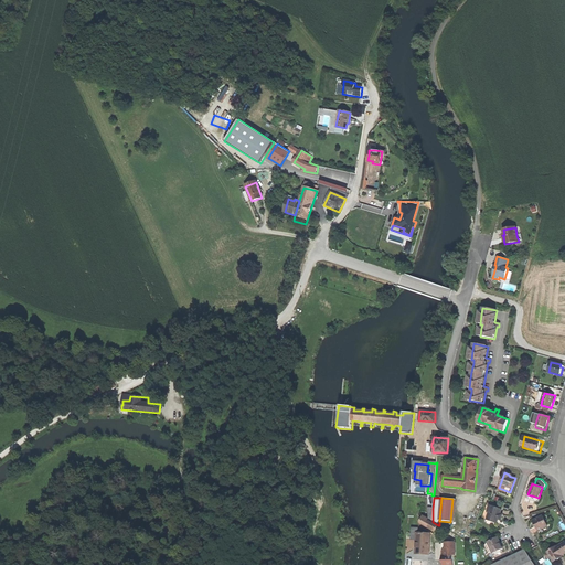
[(489,513),(487,520),(497,523),(499,519),(501,520),(502,518),(503,514),(501,513),(502,510),(490,505),(487,512),(489,513)]
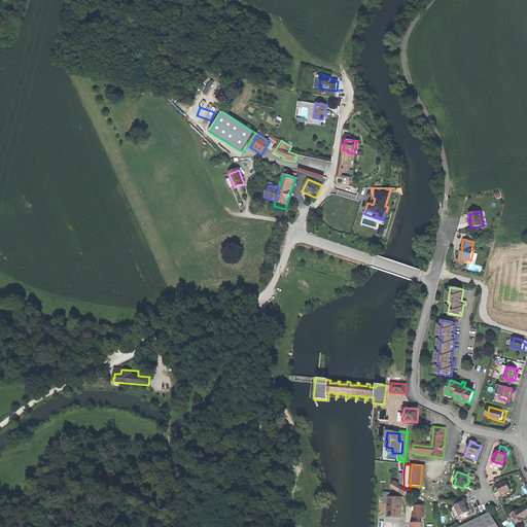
[(391,487),(406,494),(409,490),(403,487),(399,485),(399,484),(394,481),(391,487)]
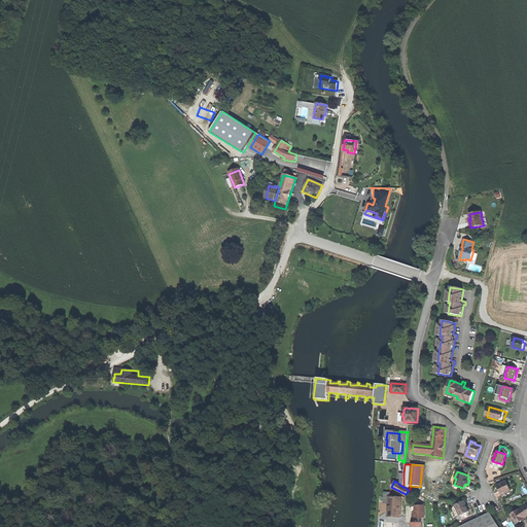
[(502,495),(511,490),(506,482),(497,486),(500,491),(502,495)]
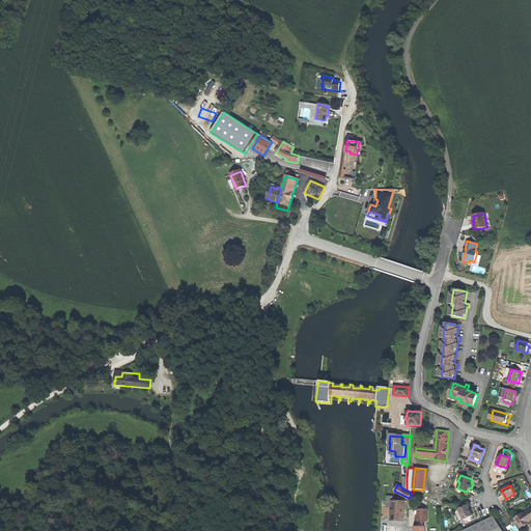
[(392,521),(402,521),(403,511),(403,502),(393,501),(392,521)]
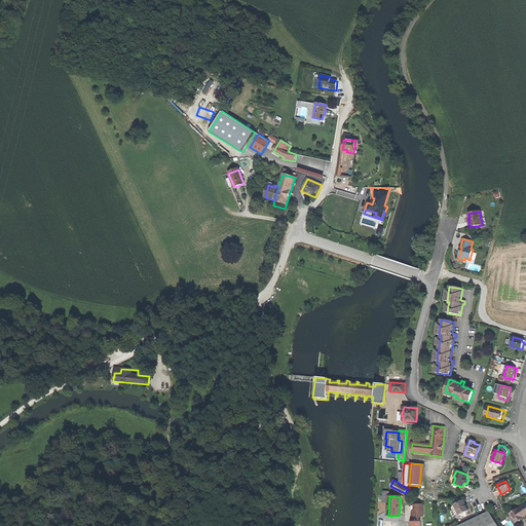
[(454,504),(454,505),(458,515),(459,516),(468,511),(466,504),(463,500),(454,504)]
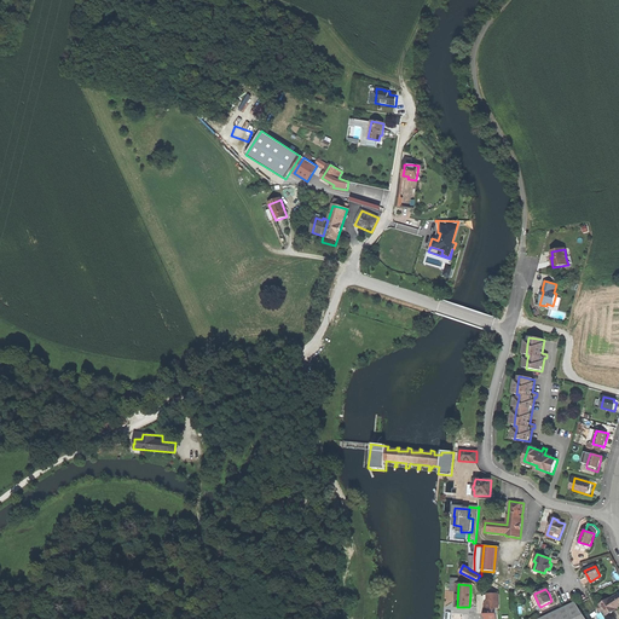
[(617,611),(615,608),(618,606),(618,593),(609,600),(609,599),(600,605),(600,606),(597,607),(600,613),(603,611),(607,617),(613,613),(617,611)]
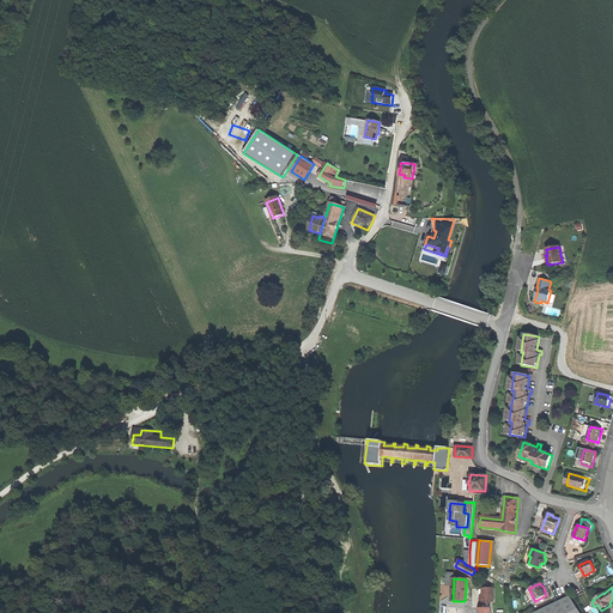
[(481,600),(481,602),(491,602),(493,602),(493,588),(484,589),(484,598),(481,598),(481,600)]
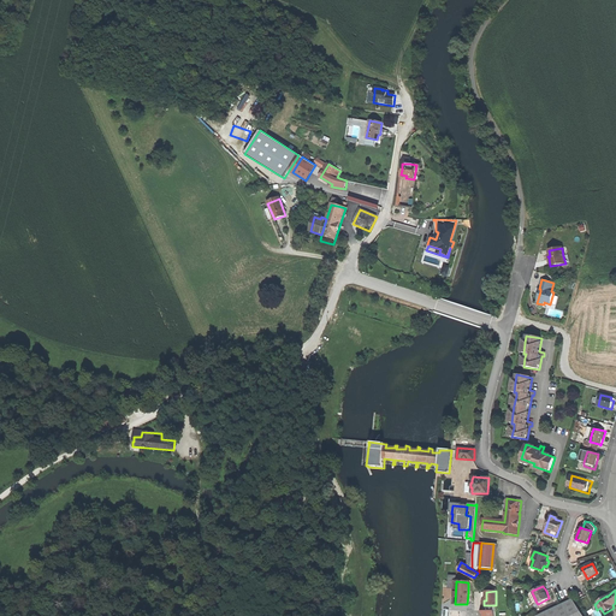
[(582,615),(573,599),(537,615),(582,615)]
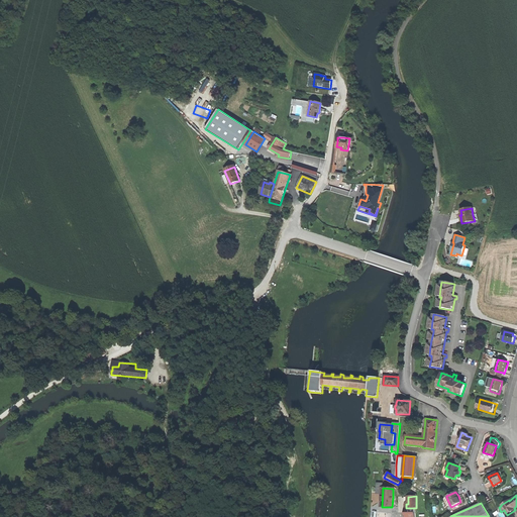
[(414,516),(414,508),(406,508),(405,509),(404,516),(414,516)]
